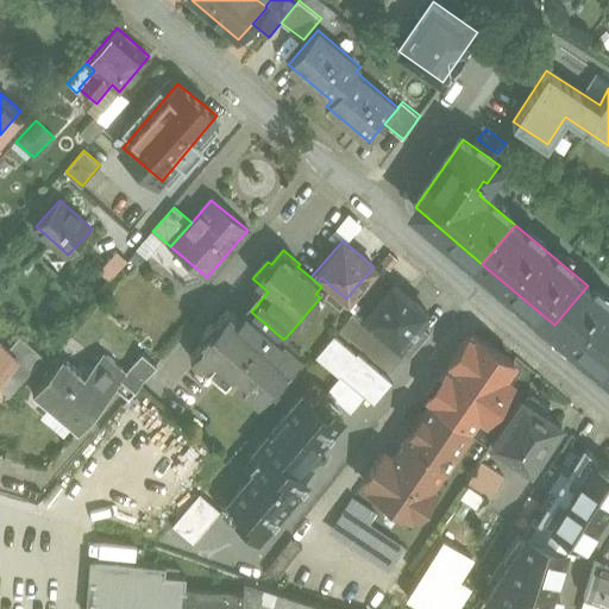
[(117,251),(100,271),(111,280),(127,261),(117,251)]
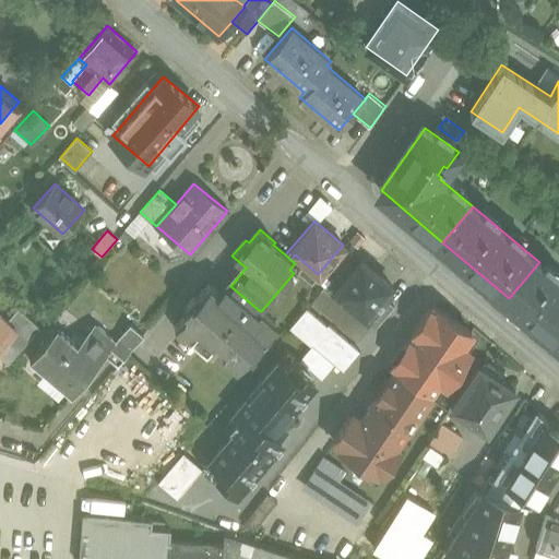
[(363,260),(332,296),(347,308),(351,304),(368,318),(393,286),(363,260)]
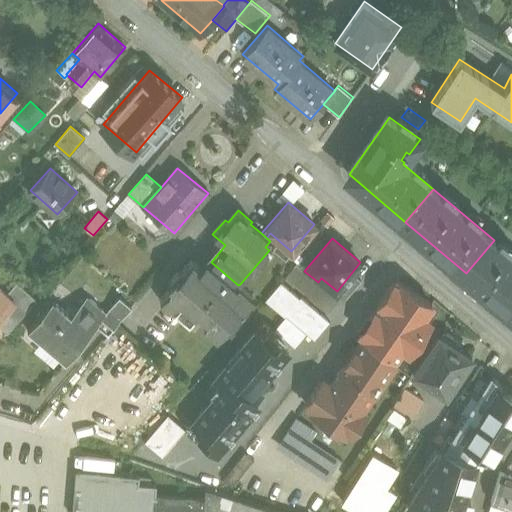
[(511,255),(494,240),(466,273),(511,311),(511,255)]
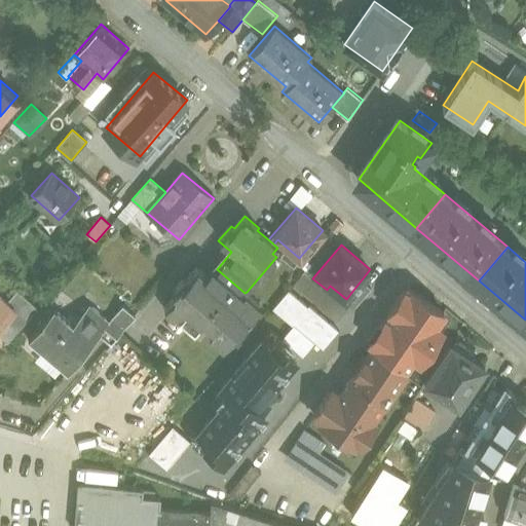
[(198,267),(187,280),(185,278),(175,290),(179,294),(165,309),(179,321),(182,317),(195,329),(207,314),(219,325),(211,334),(224,345),(235,332),(236,333),(261,305),(247,292),(245,293),(217,269),(210,277),(198,267)]
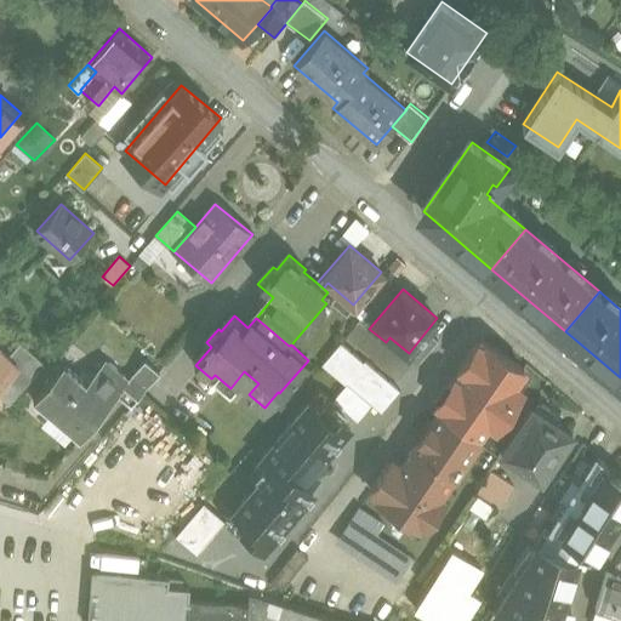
[(45,363),(21,341),(9,354),(20,364),(7,379),(21,391),(45,363)]
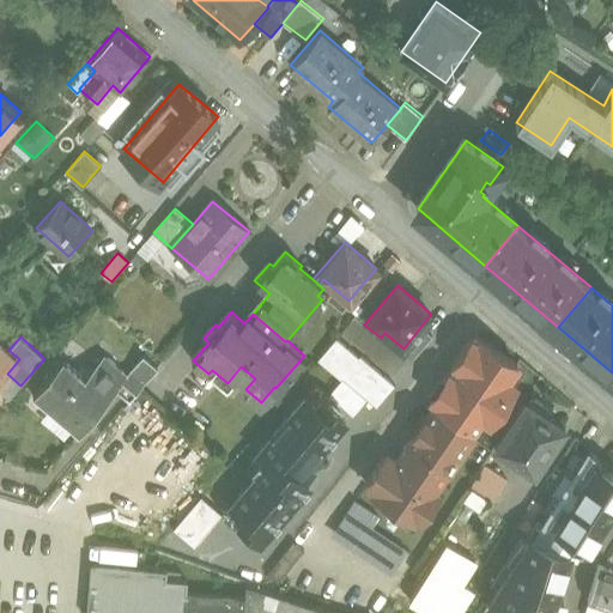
[(432,406),(472,432),(481,418),(489,424),(515,384),(508,380),(517,365),(475,337),(474,340),(472,339),(454,364),(455,365),(450,374),(448,372),(430,400),(431,401),(430,404),(432,406)]
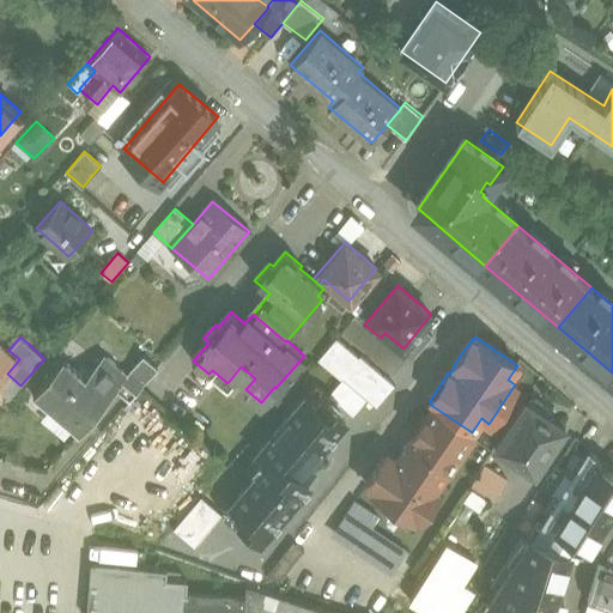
[(335,339),(319,360),(343,380),(328,398),(354,418),(369,400),(377,407),(394,386),(335,339)]
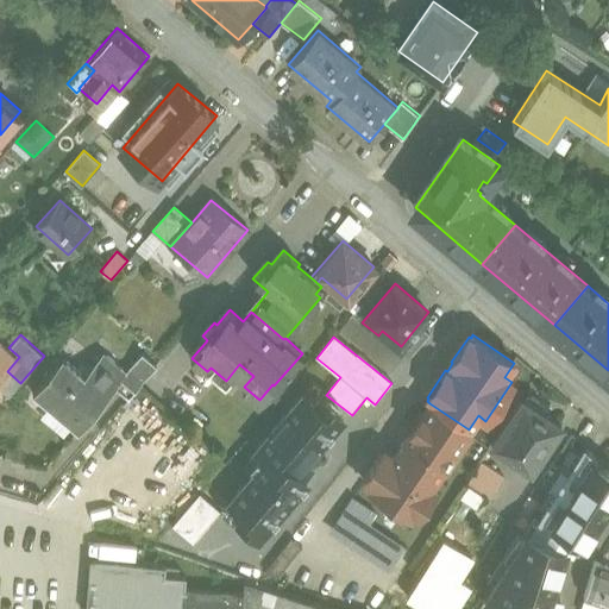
[(8,347),(0,339),(0,378),(7,371),(19,357),(8,347)]
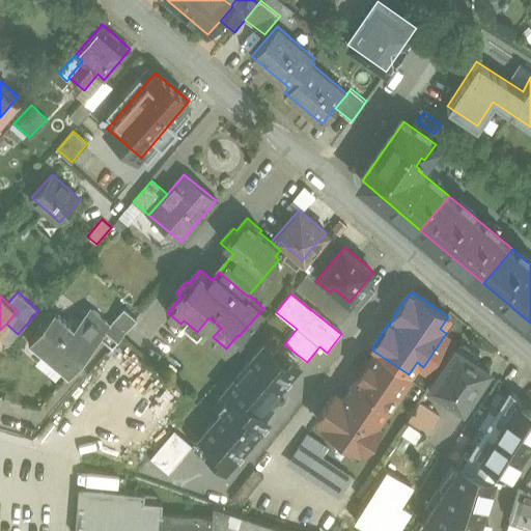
[(75,325),(55,310),(29,340),(44,353),(47,350),(72,369),(85,353),(82,350),(98,333),(101,336),(106,329),(118,339),(137,317),(124,306),(111,322),(91,305),(75,325)]
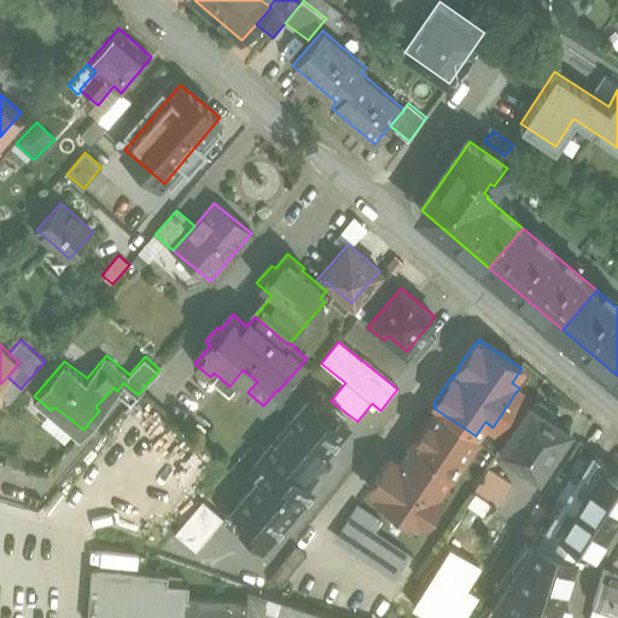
[(225,511),(262,544),(313,488),(301,477),(348,424),(309,389),(254,452),(267,464),(225,511)]
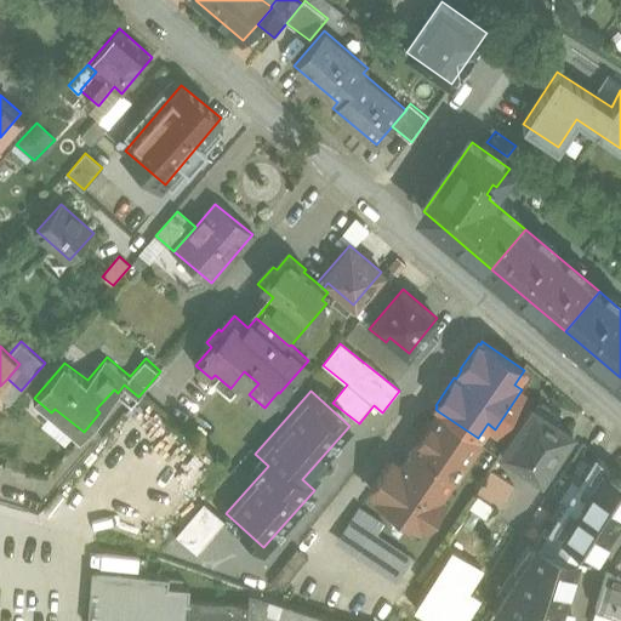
[(541,402),(536,408),(533,405),(501,451),(543,480),(575,433),(548,416),(553,410),(541,402)]
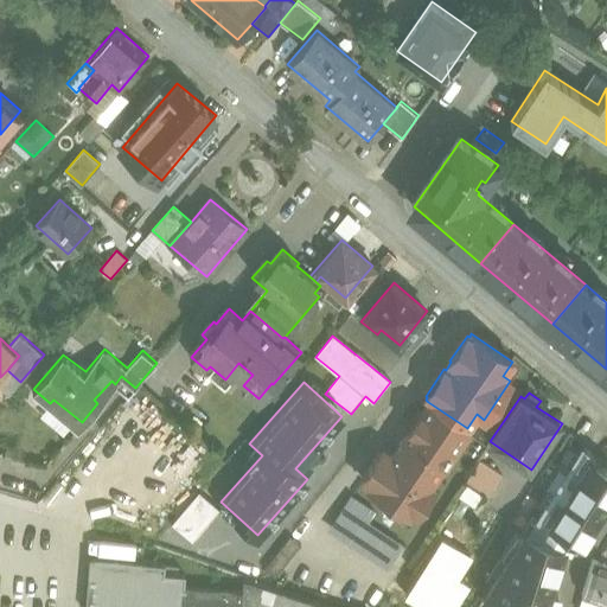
[(409,430),(391,458),(381,451),(362,479),(372,486),(370,490),(387,500),(389,497),(415,515),(432,491),(427,487),(441,466),(445,468),(446,466),(440,462),(447,451),(452,454),(466,433),(464,432),(467,428),(428,402),(421,413),(419,411),(407,429),(409,430)]
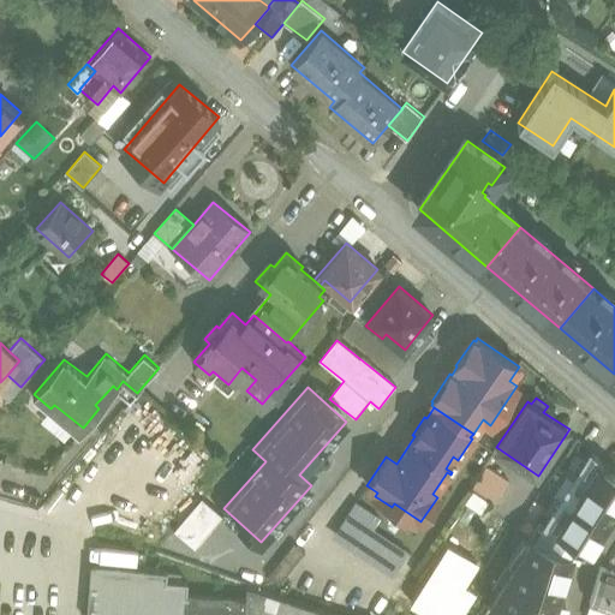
[(553,515),(537,542),(531,539),(494,597),(508,602),(506,611),(514,614),(563,614),(567,605),(557,602),(572,555),(578,557),(585,547),(590,549),(614,509),(614,475),(601,466),(603,461),(592,452),(574,482),(568,478),(547,511),(553,515)]
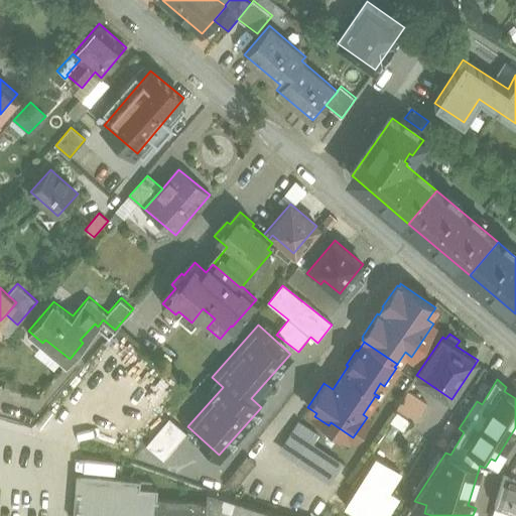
[(418,419),(428,402),(409,390),(399,407),(418,419)]
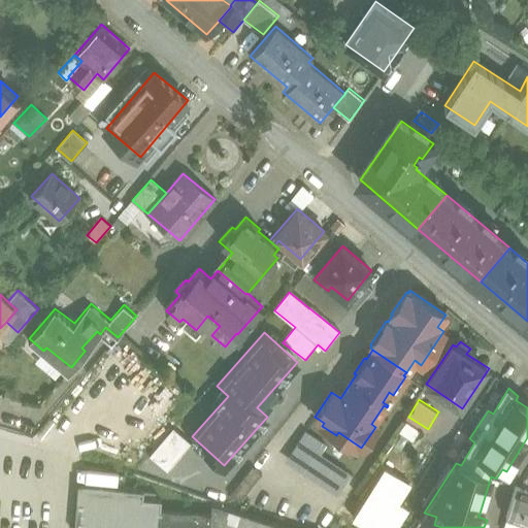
[(192,443),(173,428),(146,459),(167,472),(192,443)]
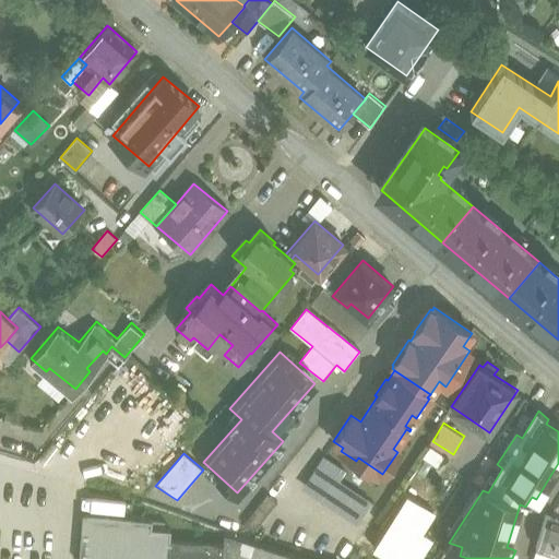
[(323,456),(316,468),(337,483),(345,472),(323,456)]
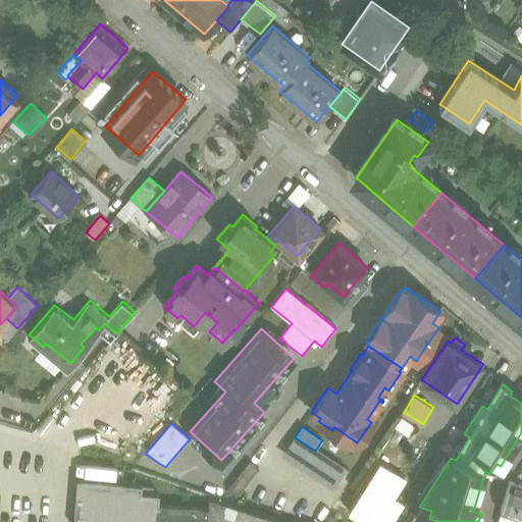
[(251,462),(228,490),(238,498),(260,469),(251,462)]
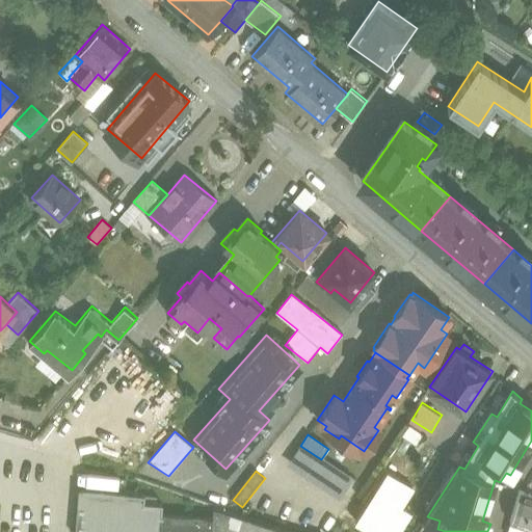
[(147,494),(80,487),(76,531),(212,531),(214,516),(163,512),(164,503),(145,501),(147,494)]
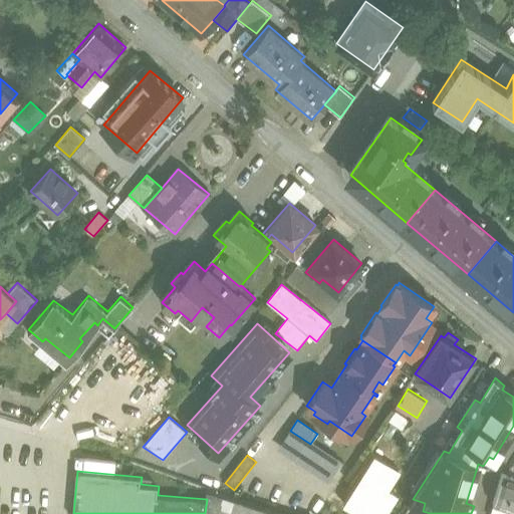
[(513,513),(513,477),(504,475),(495,504),(512,510),(510,513),(513,513)]
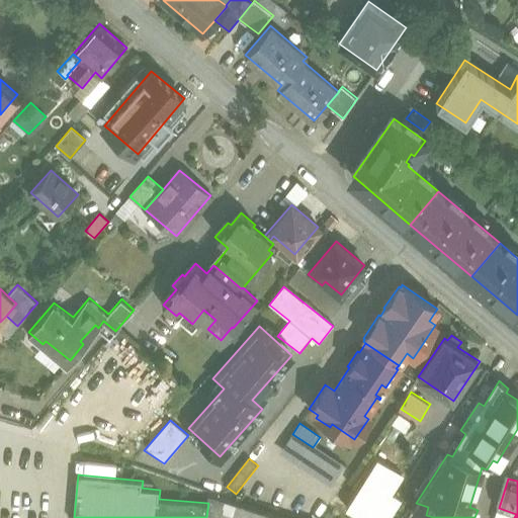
[(281,517),(209,495),(208,503),(206,517),(281,517)]
